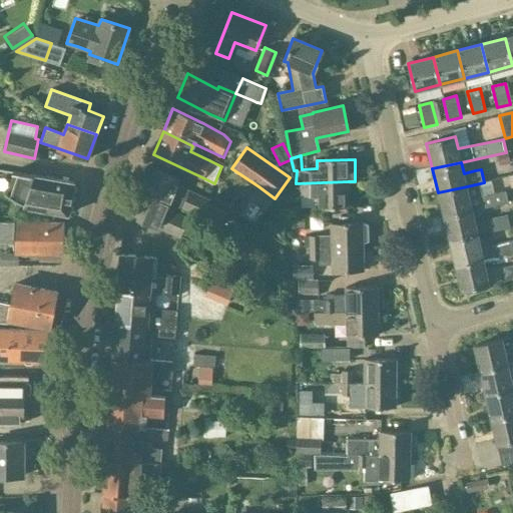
[(148,165),(137,189),(168,204),(170,201),(202,215),(208,199),(177,185),(179,179),(148,165)]
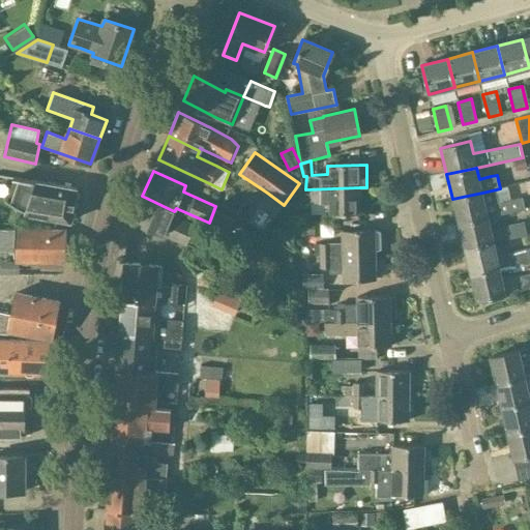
[(24,215),(39,217),(38,219),(76,228),(85,190),(48,181),(47,182),(35,180),(34,182),(19,179),(11,202),(26,210),(24,215)]
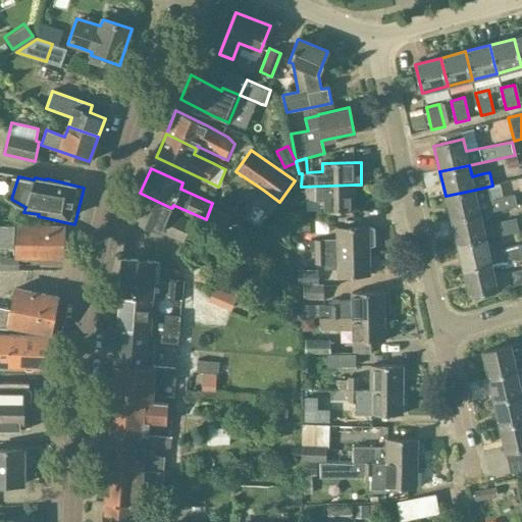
[(322,200),(323,211),(320,211),(320,219),(337,219),(337,211),(354,210),(354,185),(301,187),(296,187),(294,193),(291,192),(285,205),(300,207),(304,200),(322,200)]
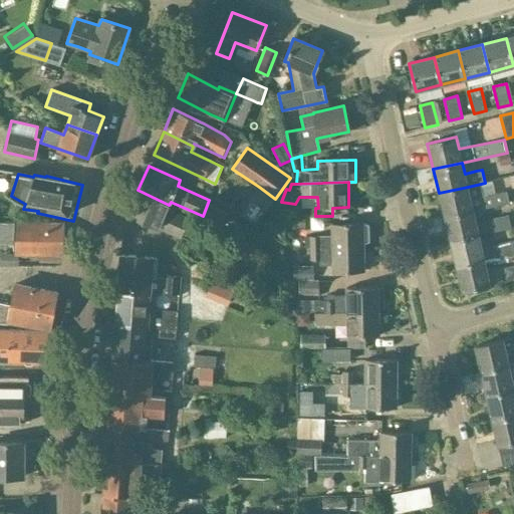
[(468,187),(439,193),(445,217),(474,211),(485,209),(486,209),(507,204),(504,192),(496,194),(484,196),(481,184),(468,187)]
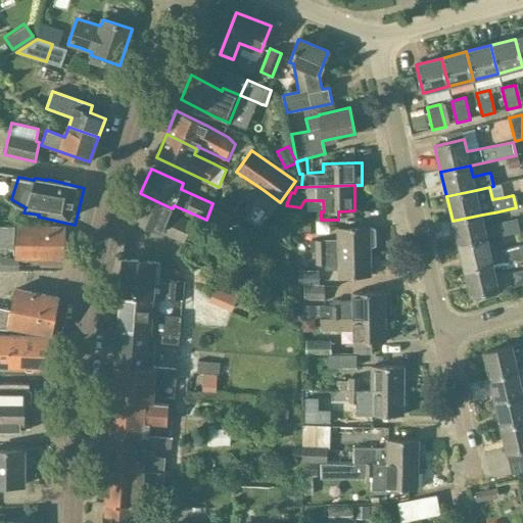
[(270,217),(280,202),(264,190),(254,204),(246,218),(253,223),(262,210),(270,217)]
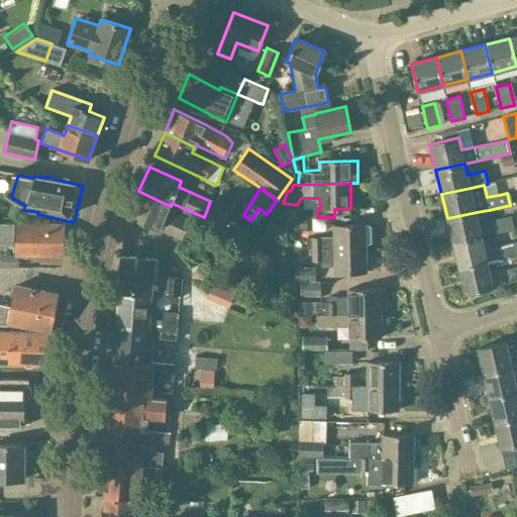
[(128,215),(182,239),(177,250),(195,263),(200,246),(183,239),(191,221),(168,210),(170,206),(138,191),(128,215)]
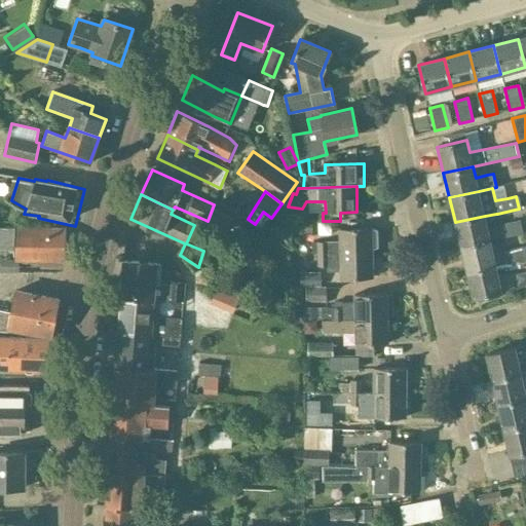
[(246,198),(243,202),(236,213),(248,219),(256,205),(246,198)]
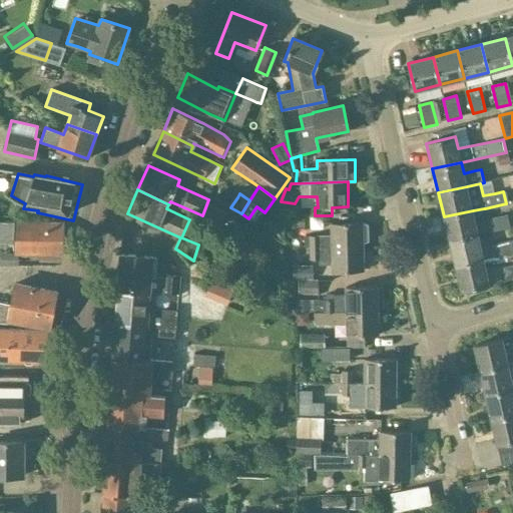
[(473,210),(444,216),(449,240),(478,234),(473,210)]
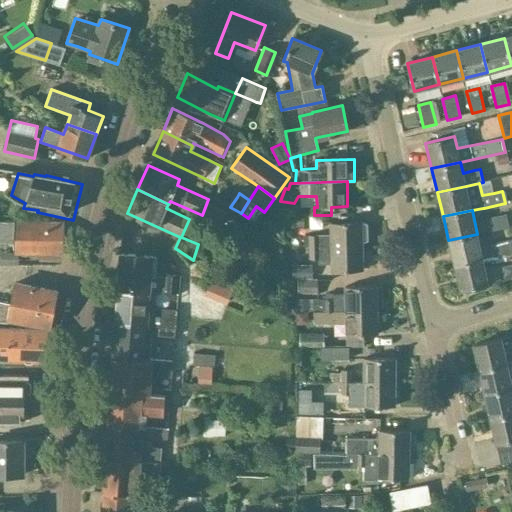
[(507,213),(487,218),(485,218),(489,232),(510,227),(507,213)]
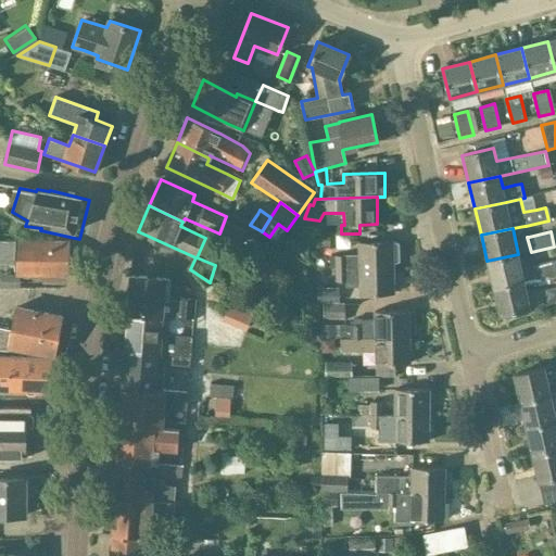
[(306,232),(307,249),(330,248),(330,232),(306,232)]
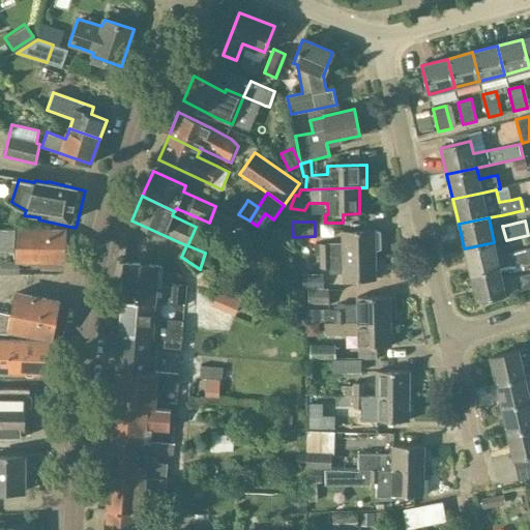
[(0,251),(16,252),(16,261),(0,260),(0,274),(20,274),(20,261),(65,262),(66,232),(16,231),(0,230),(0,251)]
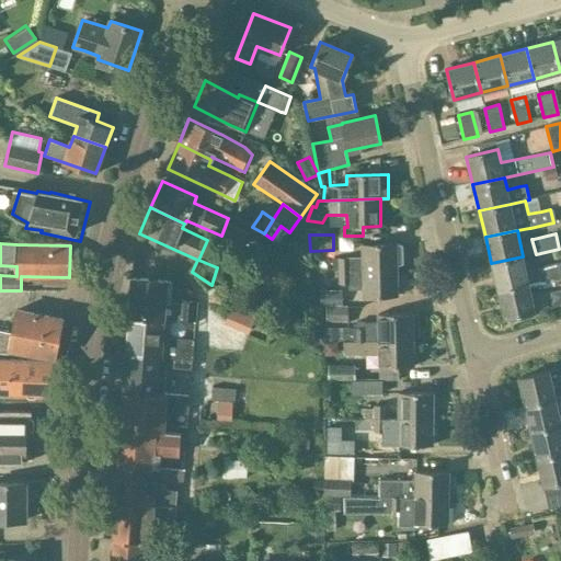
[(403,247),(396,244),(362,245),(362,256),(342,258),(342,253),(333,253),(333,259),(333,272),(334,272),(396,271),(396,267),(403,264),(403,247)]
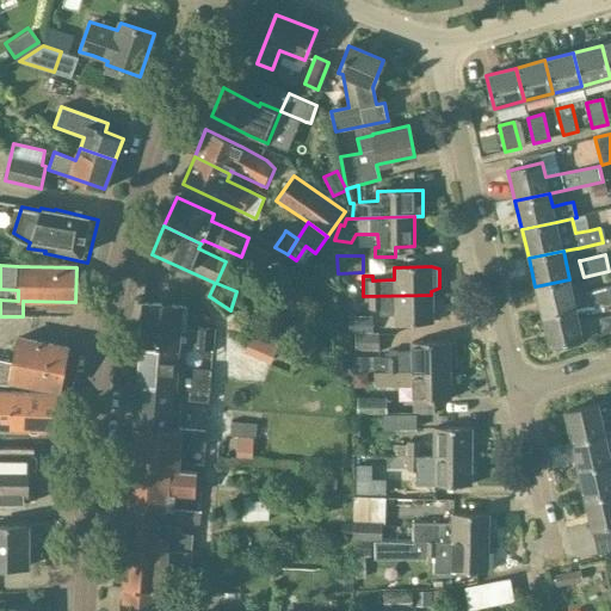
[(569,279),(535,287),(542,316),(576,308),(573,294),(569,279)]
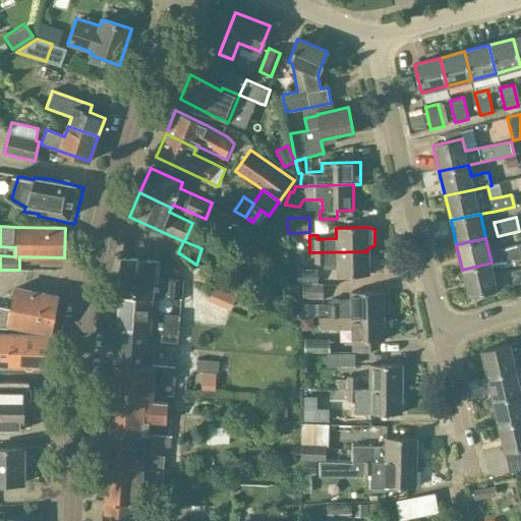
[(520,242),(500,247),(504,262),(504,261),(520,256),(520,242)]
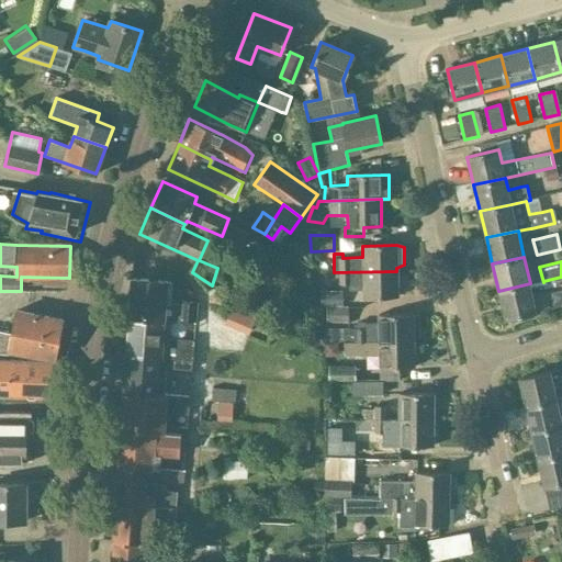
[(397,298),(396,271),(335,272),(335,278),(339,278),(339,285),(349,285),(349,290),(363,290),(363,298),(397,298)]
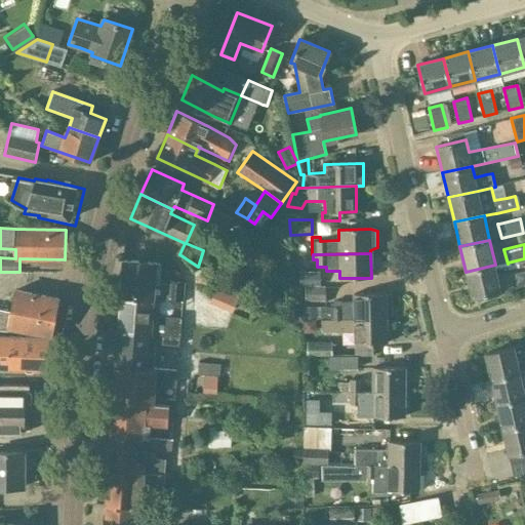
[(124,260),(121,296),(154,298),(160,298),(184,299),(184,283),(170,282),(170,284),(160,283),(161,264),(124,260)]
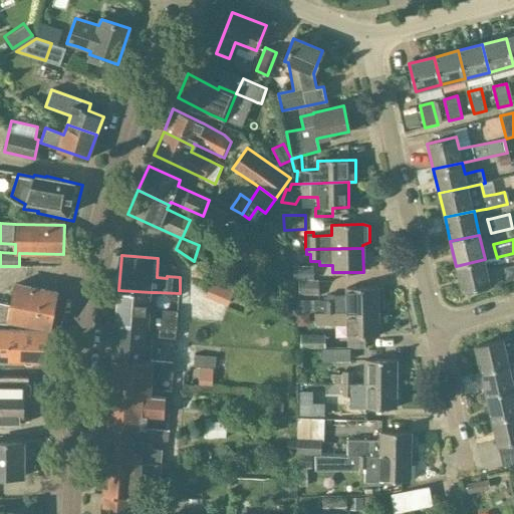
[(485,259),(456,266),(462,291),(491,284),(491,283),(501,281),(502,283),(513,279),(513,266),(498,270),(492,271),(488,272),(485,260),(485,259)]
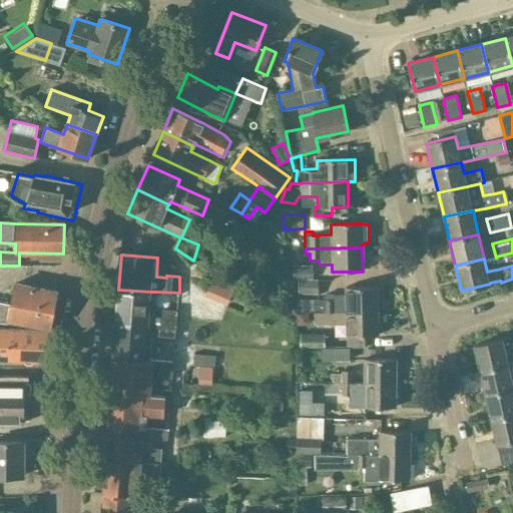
[(192,276),(208,284),(210,285),(204,297),(227,307),(234,289),(212,279),(215,274),(196,266),(192,276)]
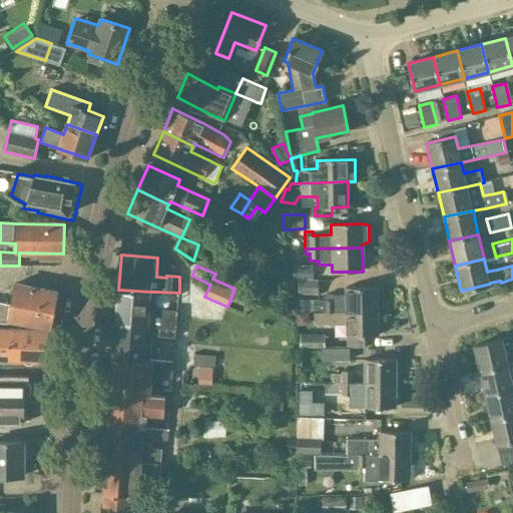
[(292,267),(293,280),(314,280),(314,266),(292,267)]
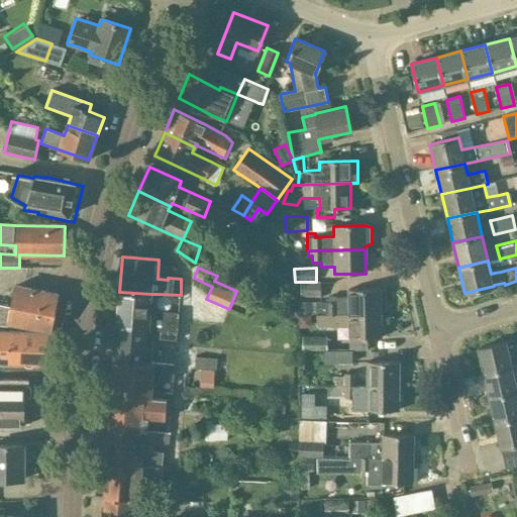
[(316,283),(316,282),(295,282),(293,282),(295,297),(321,297),(321,283),(316,283)]
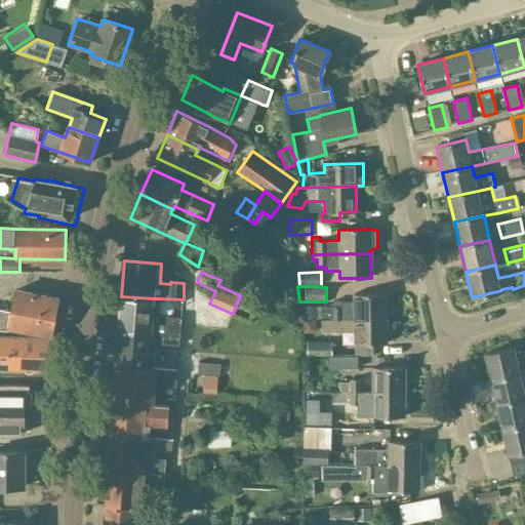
[(0,326),(9,326),(51,334),(58,299),(16,291),(12,312),(0,309),(0,326)]
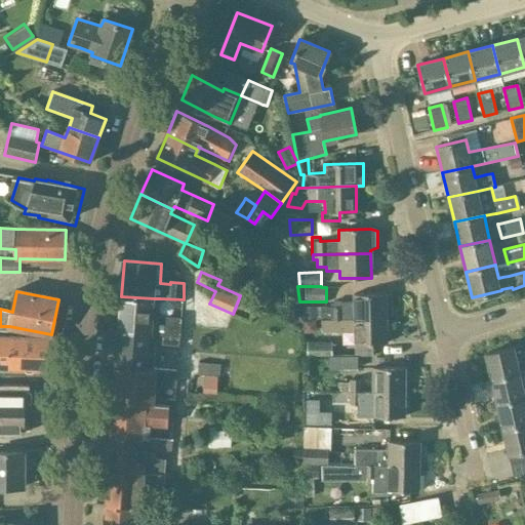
[(321,307),(321,319),(386,318),(385,293),(354,294),(354,301),(342,301),(342,300),(332,300),(333,307),(321,307)]
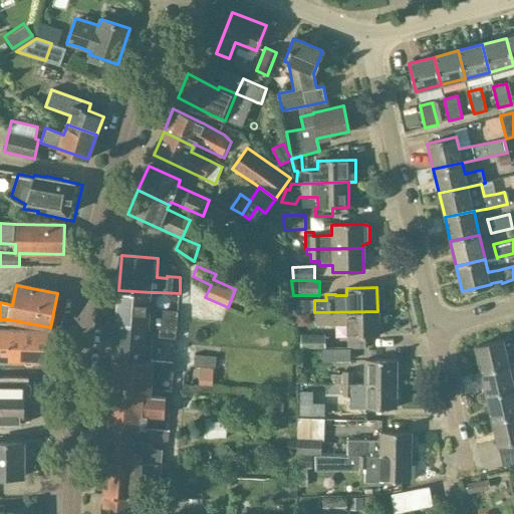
[(113,298),(112,307),(117,310),(116,321),(177,325),(178,312),(155,310),(157,292),(151,292),(118,290),(118,296),(113,298)]
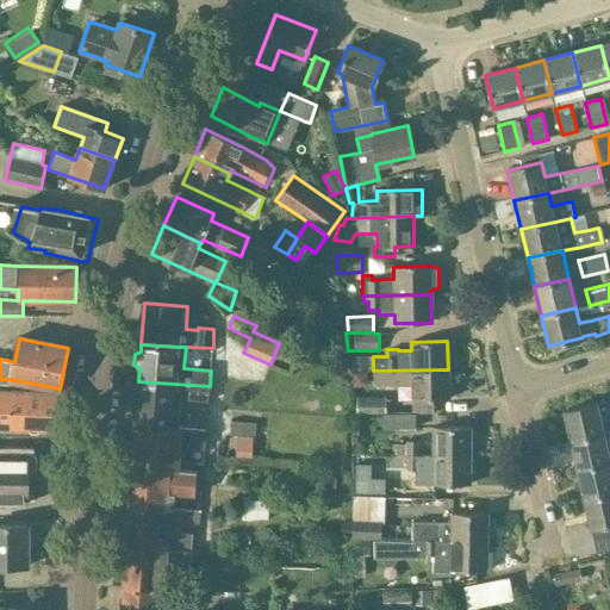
[(373,387),(411,386),(411,399),(448,398),(448,369),(373,371),(373,387)]
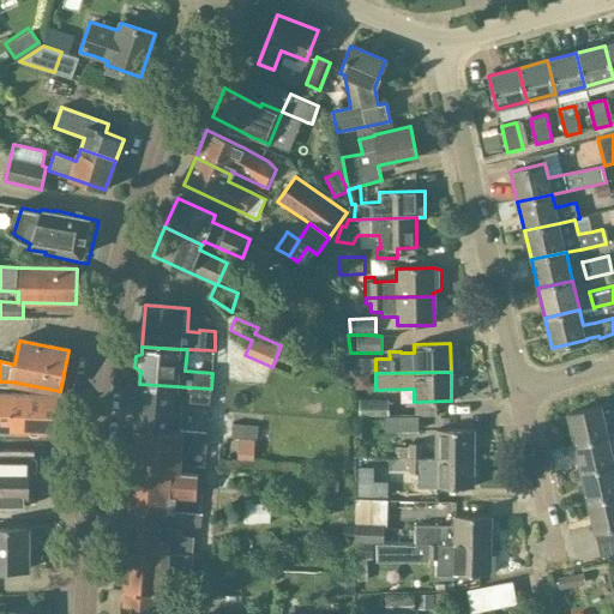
[(138,416),(137,427),(180,431),(182,403),(210,405),(211,389),(139,384),(138,416)]
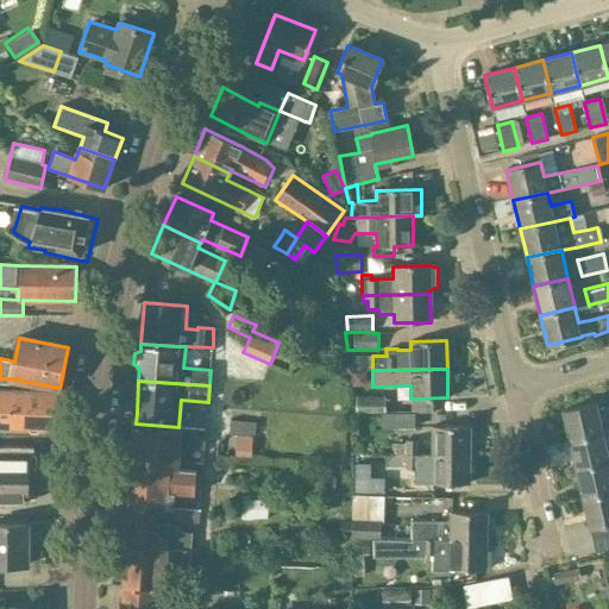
[(0,426),(12,427),(12,390),(0,389),(0,426)]
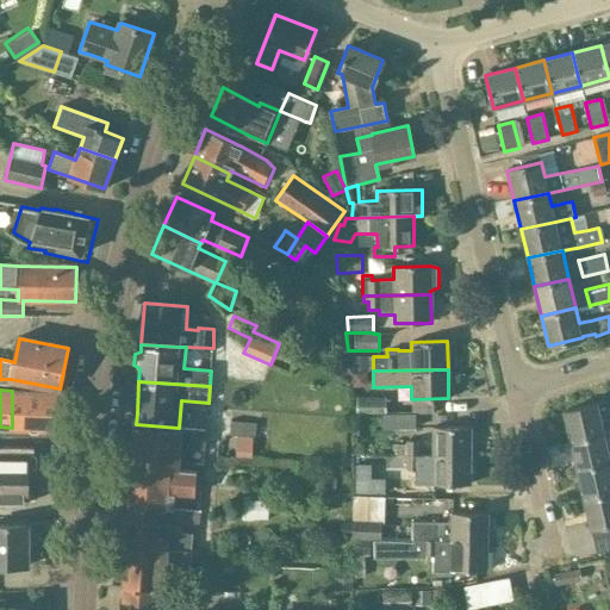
[(60,393),(12,391),(12,428),(57,430),(60,393)]
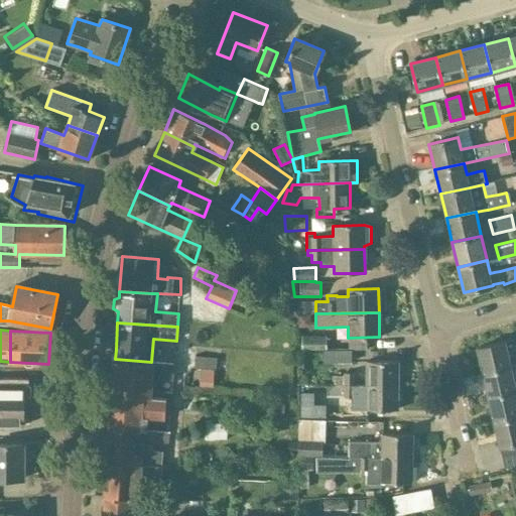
[(302,350),(324,351),(324,337),(302,337),(302,350)]
